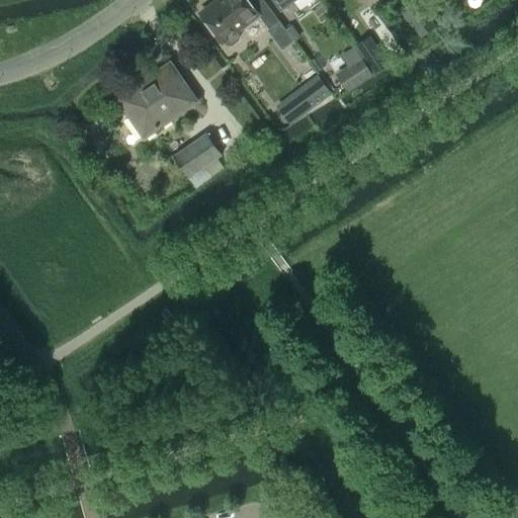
[(263,0),(258,0),(252,5),(248,0),(219,0),(200,13),(222,42),(225,40),(227,45),(232,45),(239,39),(239,35),(236,31),(258,15),(269,28),(277,22),(279,21),(263,0)]
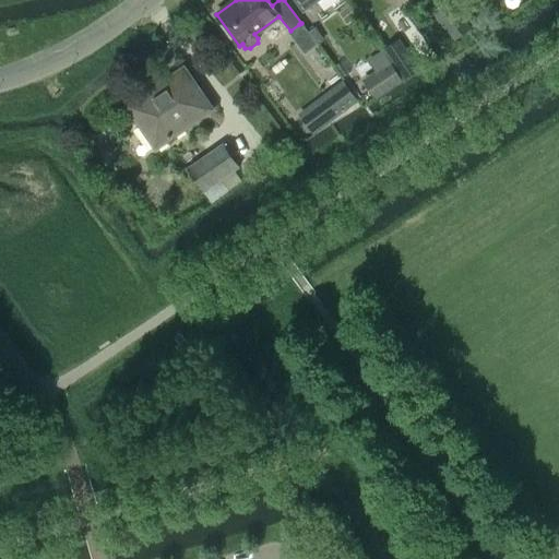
[(294,0),(304,12),(320,0),(294,0)]
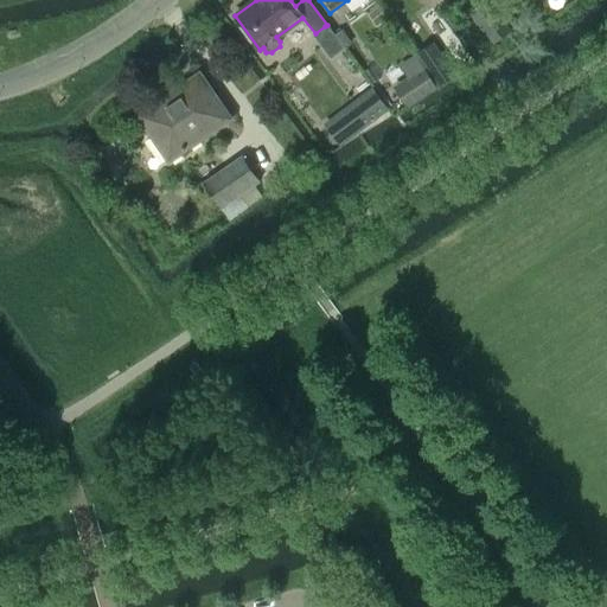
[(453,75),(433,44),(419,53),(440,84),(453,75)]
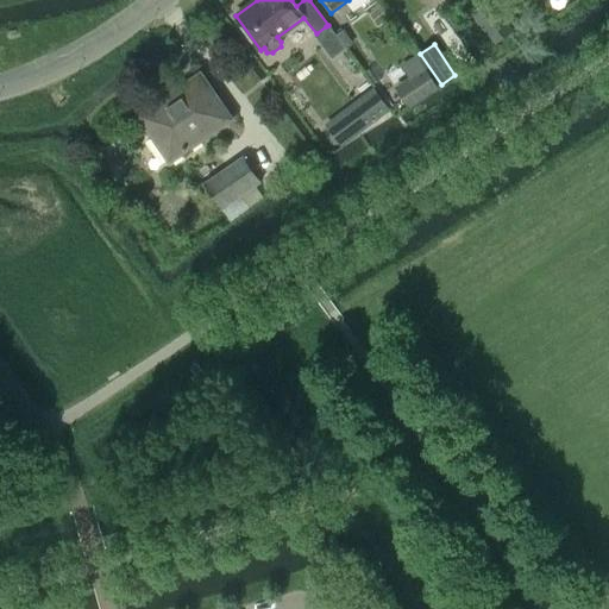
[(408,77),(394,86),(405,102),(408,107),(408,108),(439,88),(435,83),(425,67),(408,77)]
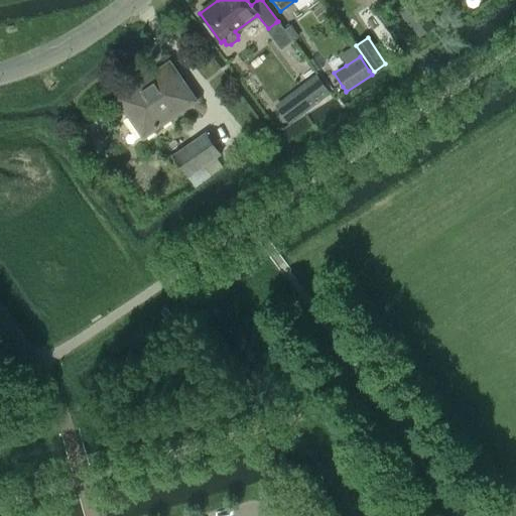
[(144,136),(195,101),(169,63),(168,65),(158,72),(119,99),(144,136)]
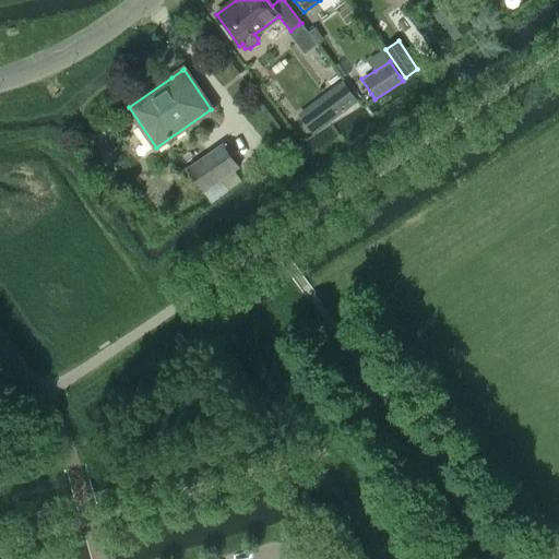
[(344,83),(299,117),(311,132),(356,98),(344,83)]
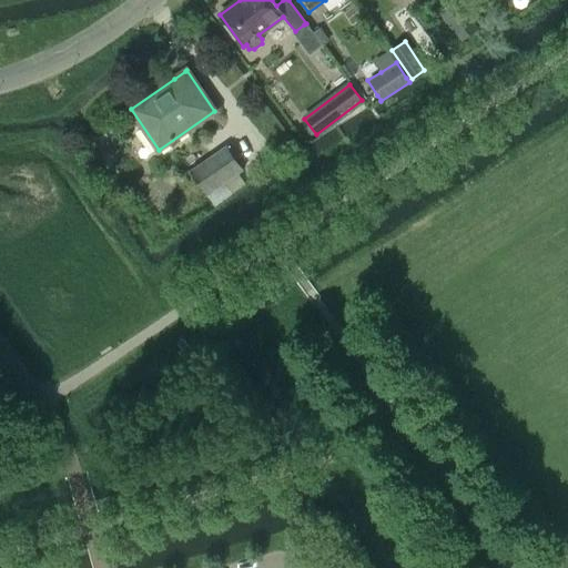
[(206,195),(242,170),(243,170),(226,146),(190,171),(191,172),(206,195)]
